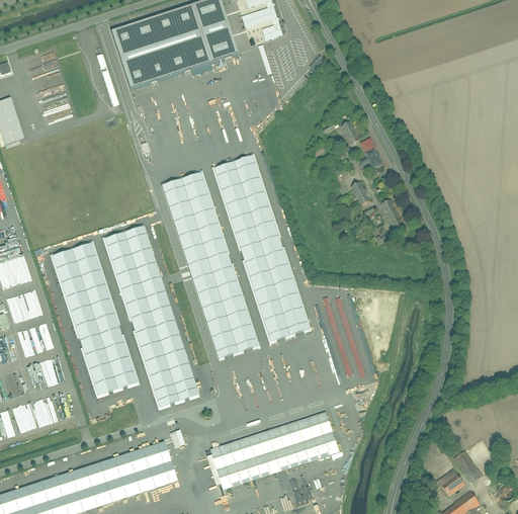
[(199,0),(111,29),(130,87),(238,52),(221,0),(199,0)]
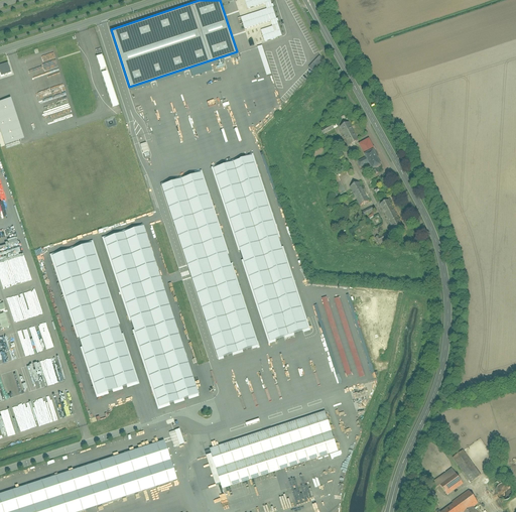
[(266,2),(240,10),(244,22),(269,14),(271,19),(260,23),(264,35),(281,29),(270,0),(246,0),(247,2),(253,0),(265,0),(266,2)]
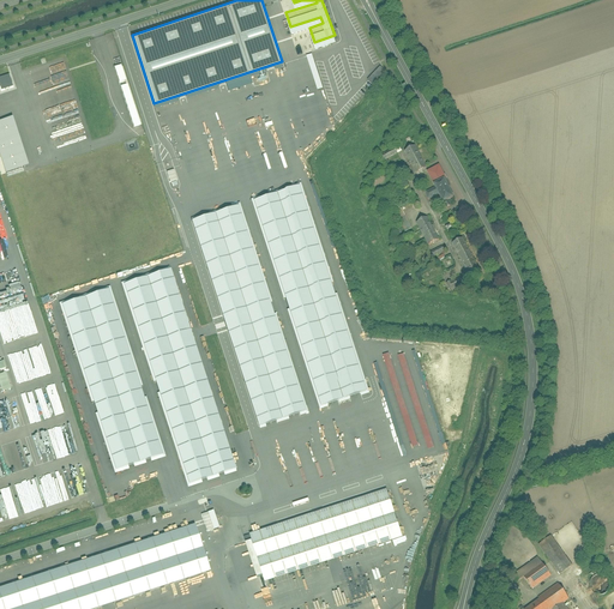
[(121,62),(115,65),(120,77),(126,76),(121,62)]
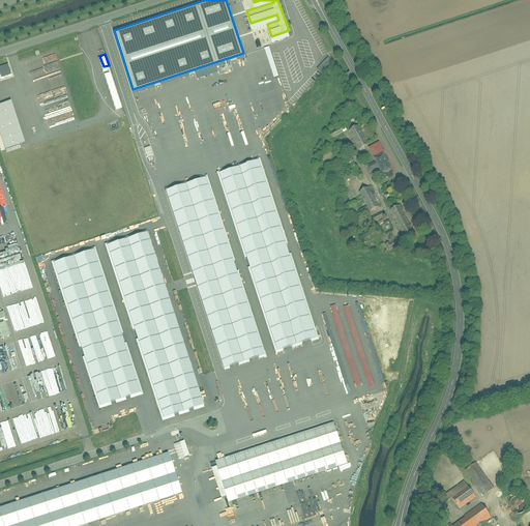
[(260,156),(216,170),(275,352),(319,339),(260,156)]
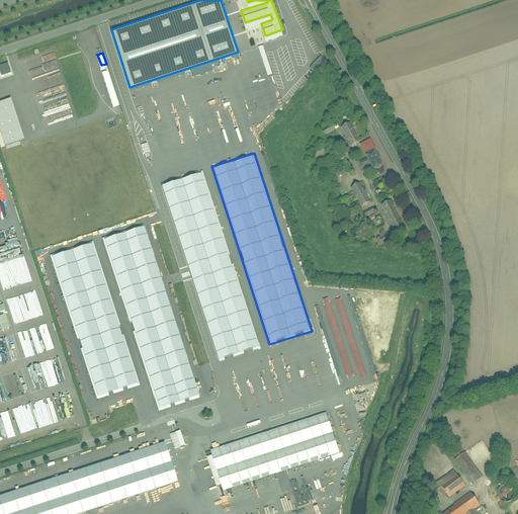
[(201,171),(159,184),(217,362),(259,349),(201,171)]
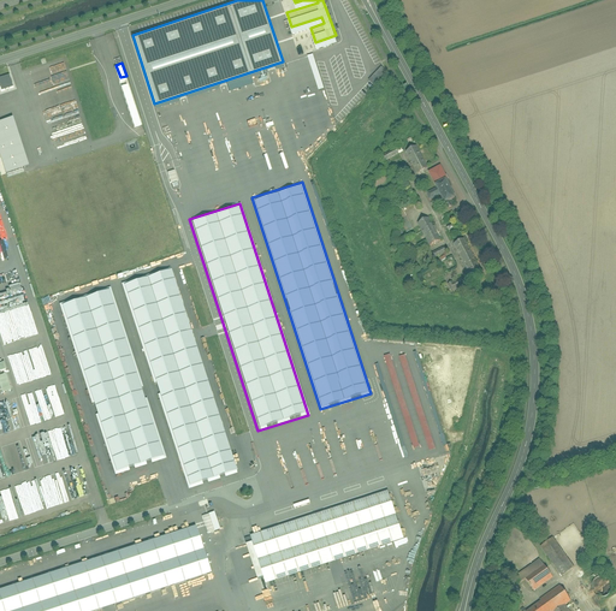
[(169,261),(119,277),(188,488),(237,472),(169,261)]
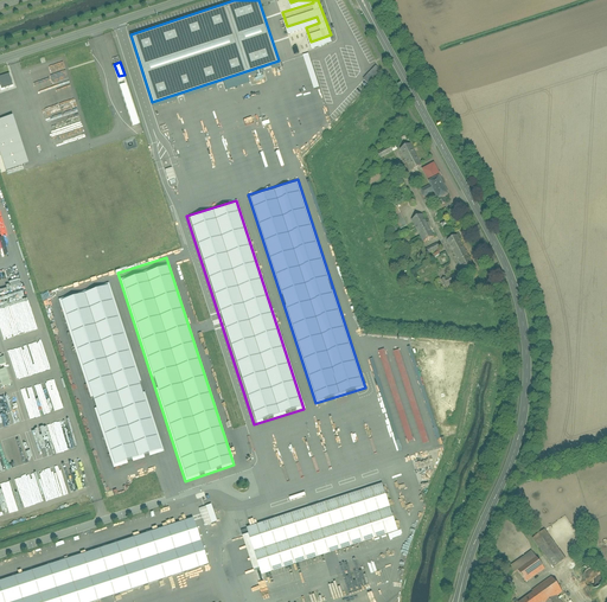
[(383,481),(248,525),(264,572),(398,529),(383,481)]
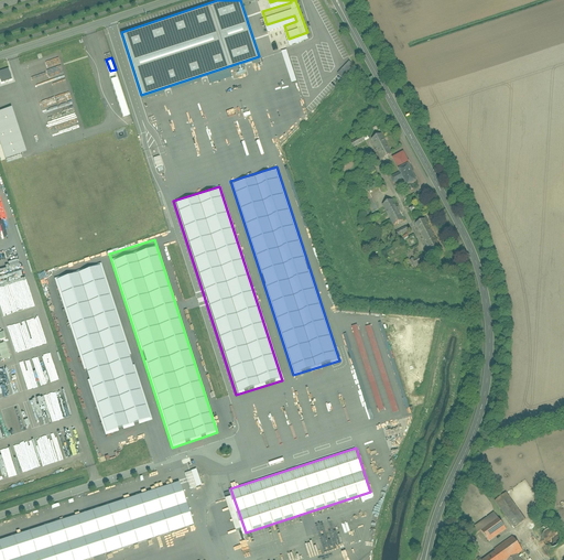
[(84,559),(194,524),(181,482),(0,539),(0,559),(84,559)]
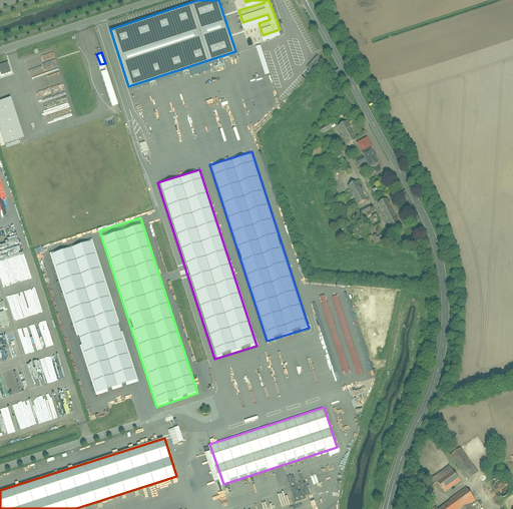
[(478,468),(460,444),(450,451),(468,475),(478,468)]
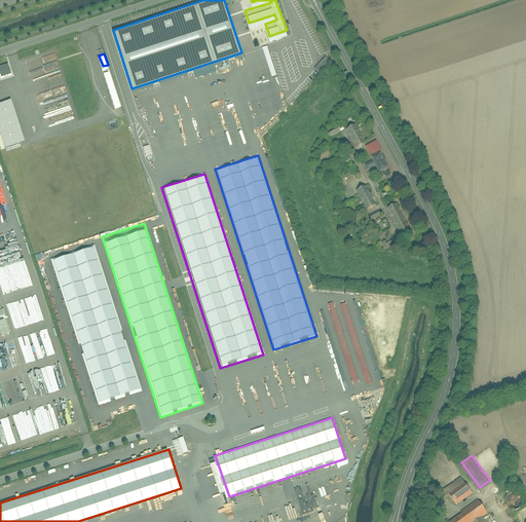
[(460,475),(443,488),(447,493),(448,492),(455,501),(472,489),(460,475)]
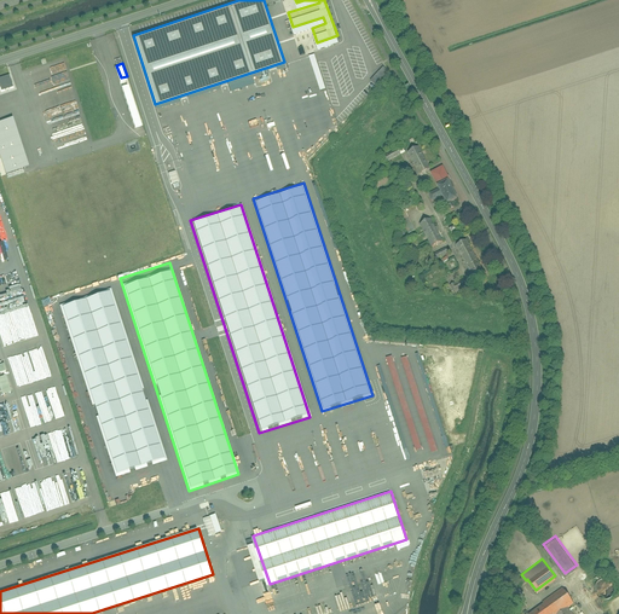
[(600,561),(585,571),(588,577),(603,567),(600,561)]
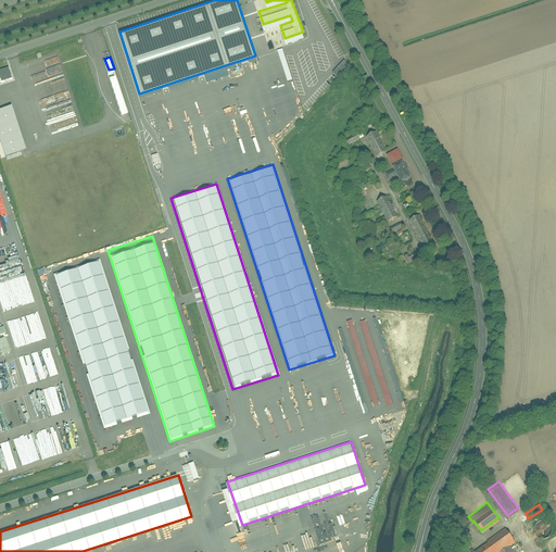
[(552,525),(552,524),(552,522),(551,521),(551,519),(550,518),(548,517),(546,516),(545,516),(544,516),(543,516),(541,516),(540,517),(539,518),(538,519),(538,521),(536,522),(536,524),(536,525),(538,527),(539,528),(540,529),(541,530),(542,530),(543,531),(544,531),(546,530),(547,530),(548,529),(550,529),(551,528),(552,526),(552,525)]
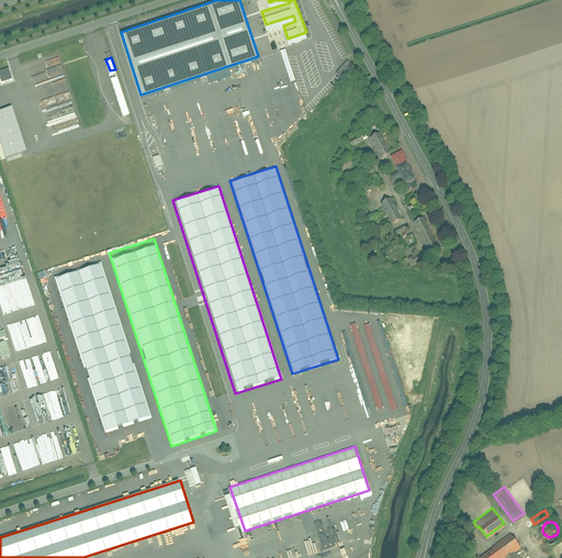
[(521,542),(514,531),(480,554),(482,557),(497,557),(503,555),(504,557),(524,557),(516,545),(521,542)]
